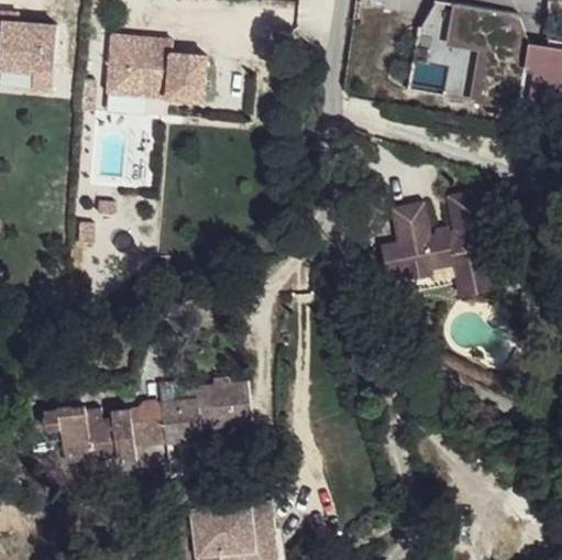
[(444,44),(448,3),(430,2),(428,42),(444,44)]
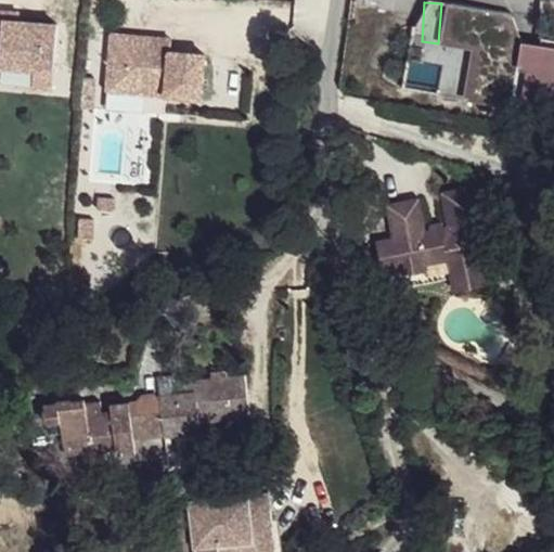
[(517,15),(455,4),(449,39),(481,46),(472,100),(532,112),(532,105),(553,108),(553,49),(528,45),(513,42),(517,15)]
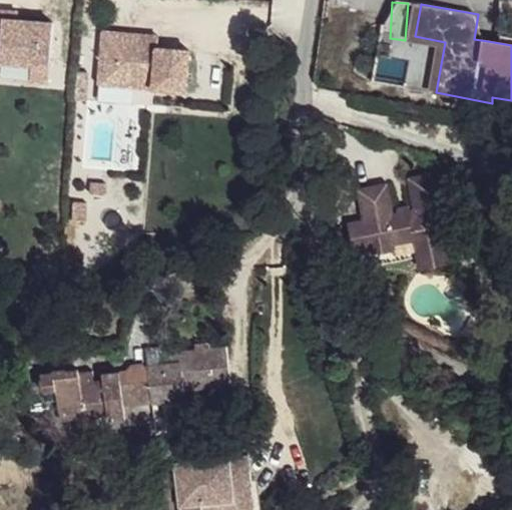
[(2,17),(2,9),(0,8),(0,59),(30,62),(48,63),(51,20),(16,18),(2,17)]
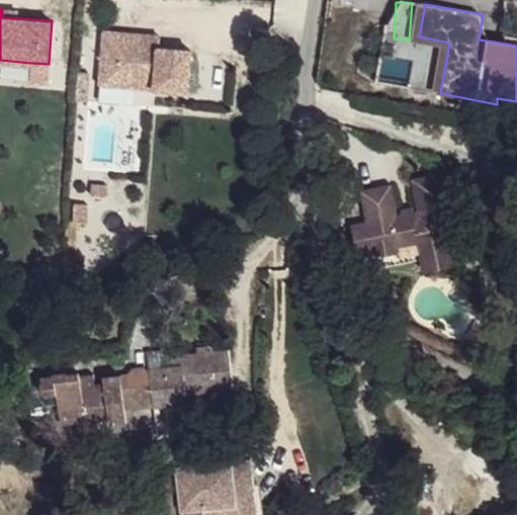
[(16,10),(2,9),(2,17),(16,18),(16,10)]
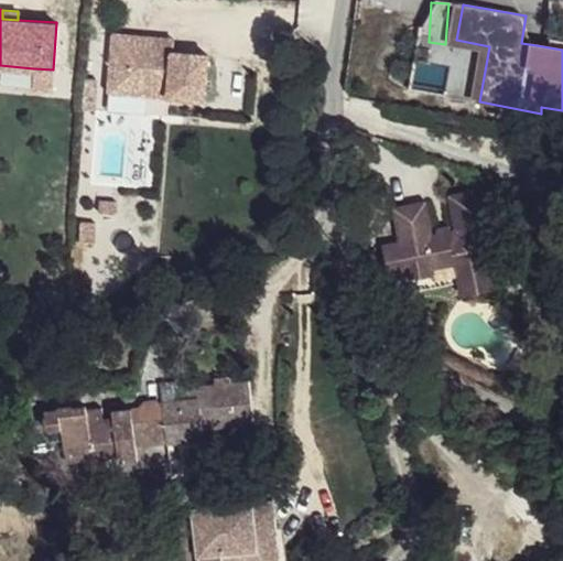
[(537,45),(526,15),(521,43),(537,45)]
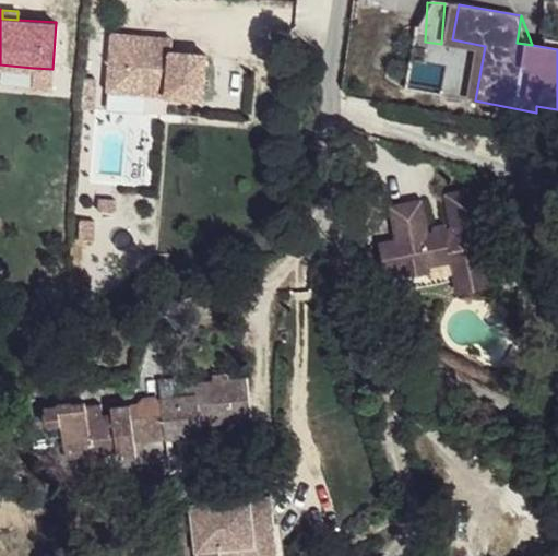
[(144,36),(110,33),(107,90),(201,96),(204,52),(169,50),(143,48),(144,36)]
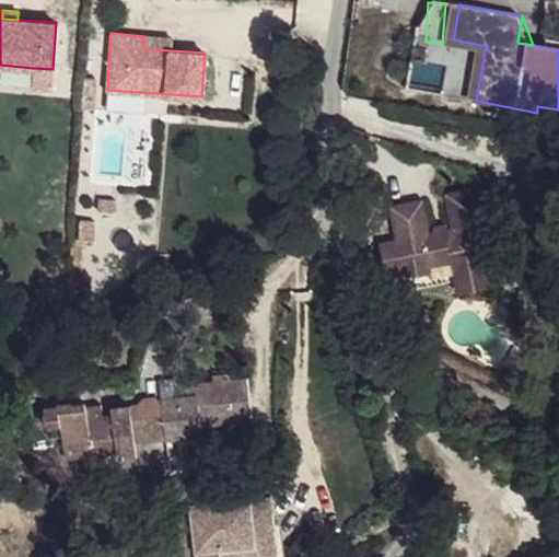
[(171,37),(144,36),(143,48),(170,50),(171,37)]
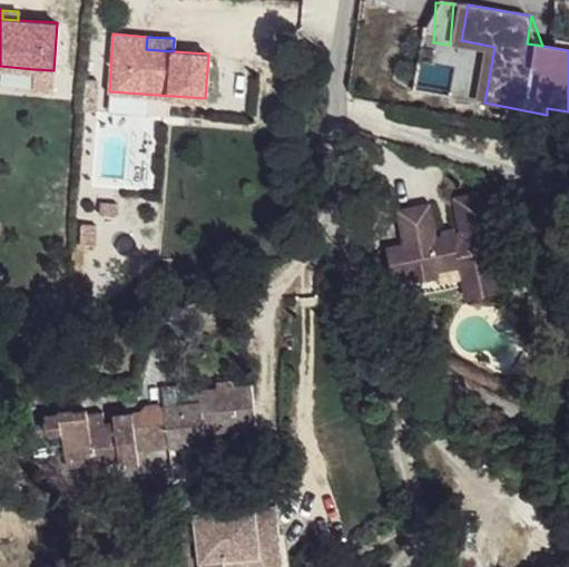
[(54,70),(33,69),(32,87),(52,88),(54,70)]
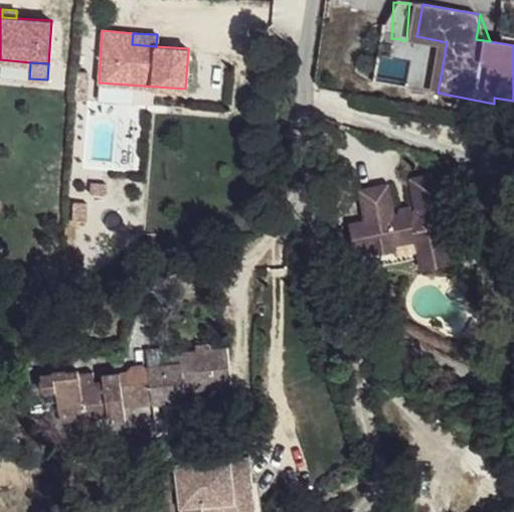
[(417,241),(419,251),(451,245),(449,235),(459,233),(448,171),(411,178),(417,209),(413,210),(400,212),(396,213),(390,183),(360,188),(366,219),(350,222),(356,252),(371,249),(372,254),(400,249),(399,244),(417,241)]
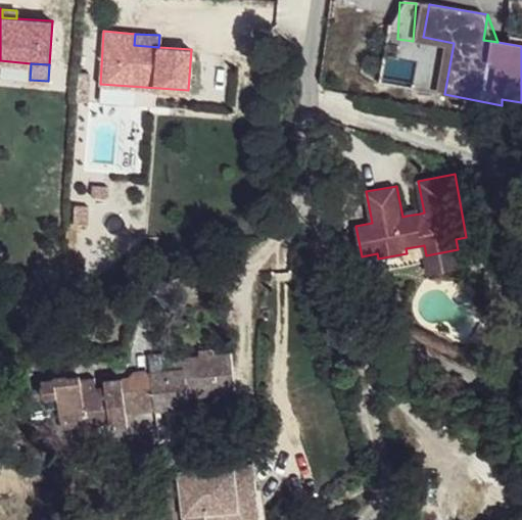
[(106,200),(107,188),(92,187),(91,199),(106,200)]
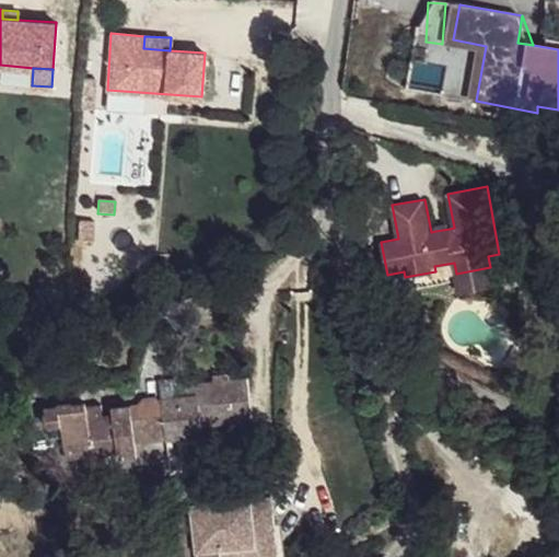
[(92,241),(93,223),(79,222),(78,240),(92,241)]
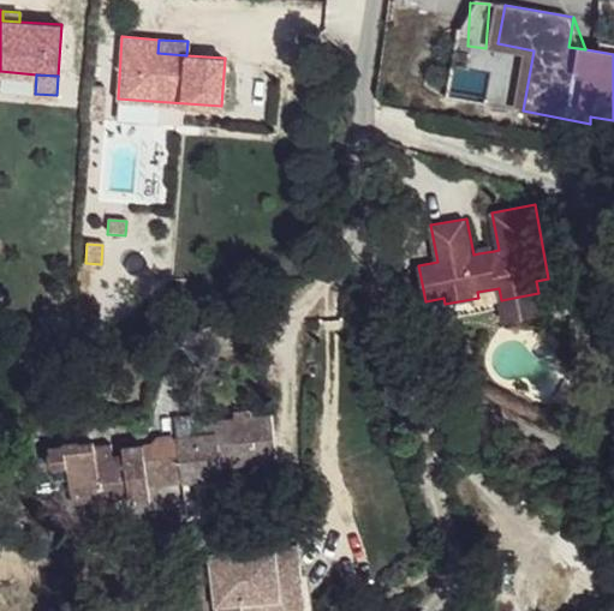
[(478,253),(494,251),(493,244),(477,247),(478,253)]
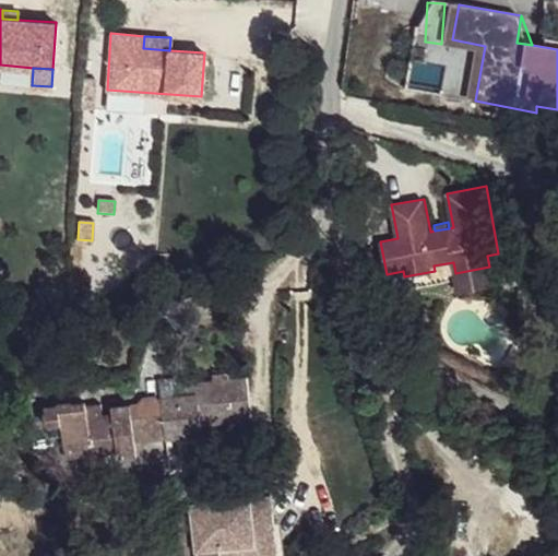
[(489,267),(455,273),(459,291),(494,284),(489,267)]
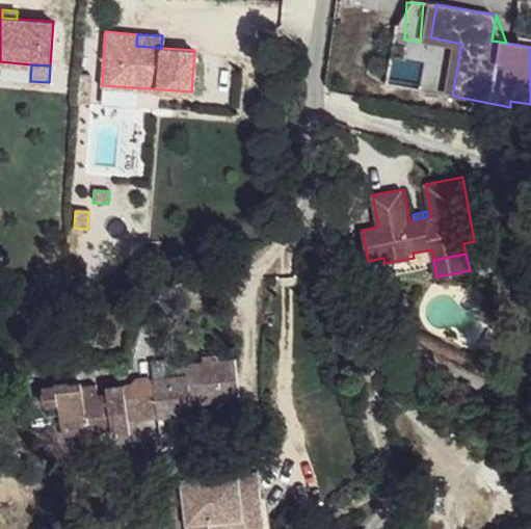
[(155,414),(189,411),(188,401),(237,396),(235,373),(233,356),(163,364),(165,374),(152,376),(152,378),(155,414)]
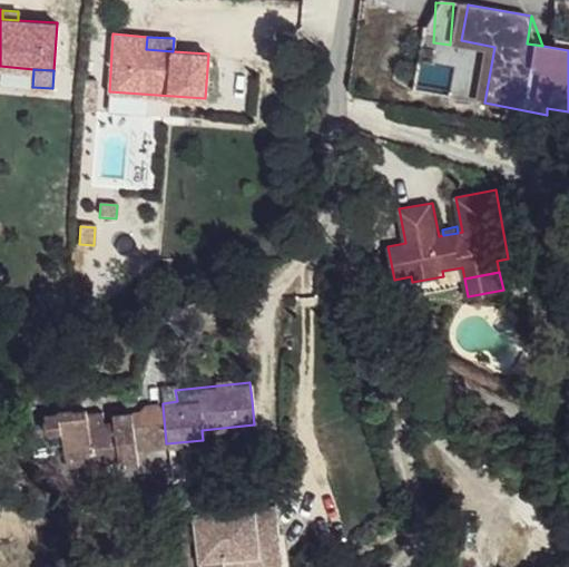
[(163,406),(110,412),(109,417),(113,417),(117,449),(166,443),(163,406)]
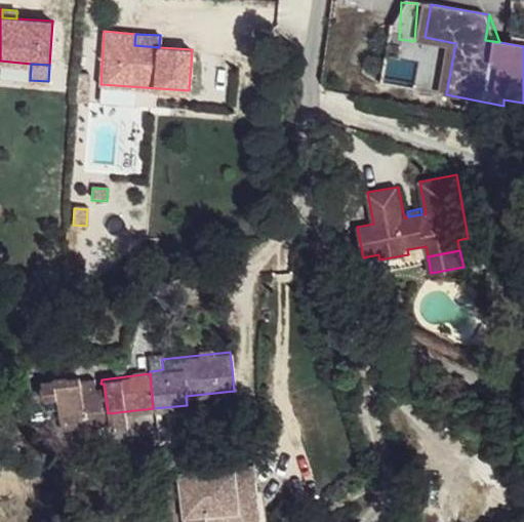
[(59,423),(108,417),(108,413),(104,384),(101,384),(55,390),(59,423)]
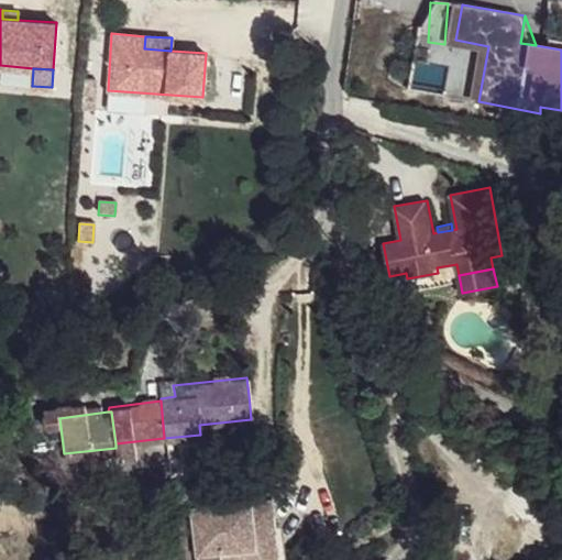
[(275,559),(270,505),(189,514),(194,559),(275,559)]
